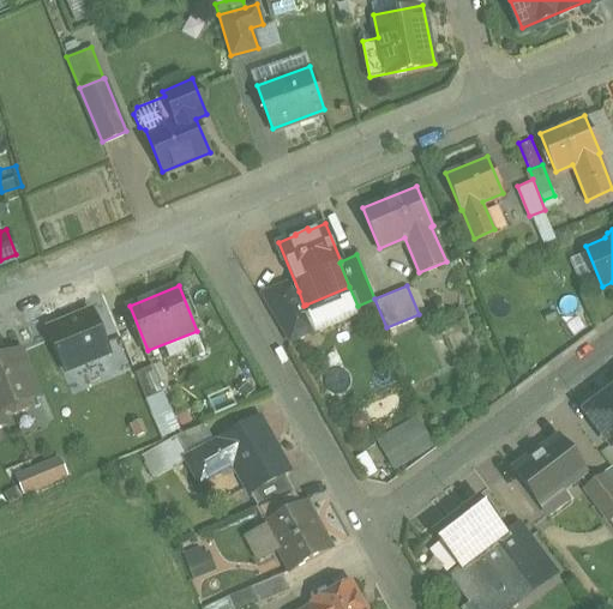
[(299,291),(269,303),(289,338),(314,329),(313,326),(314,326),(306,305),(304,306),(299,291)]
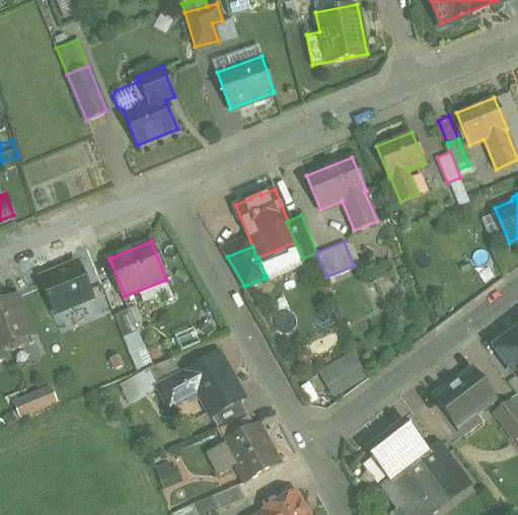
[(77,258),(37,275),(54,315),(94,298),(77,258)]
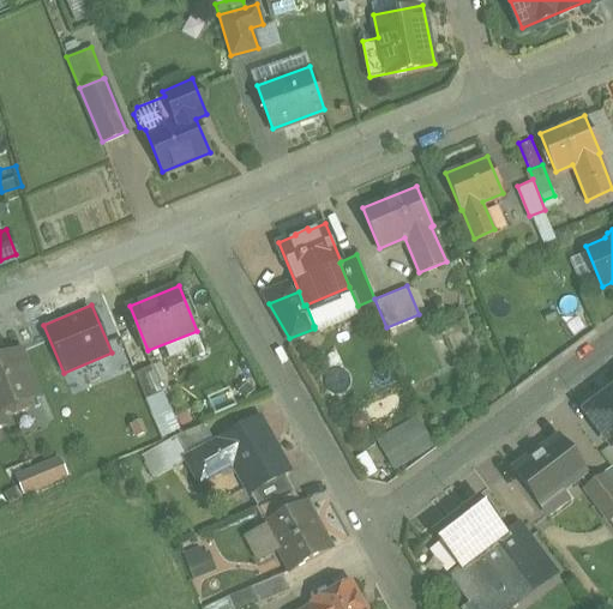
[(19,349),(0,357),(0,409),(4,408),(5,410),(13,412),(26,408),(30,399),(29,397),(37,393),(19,349)]
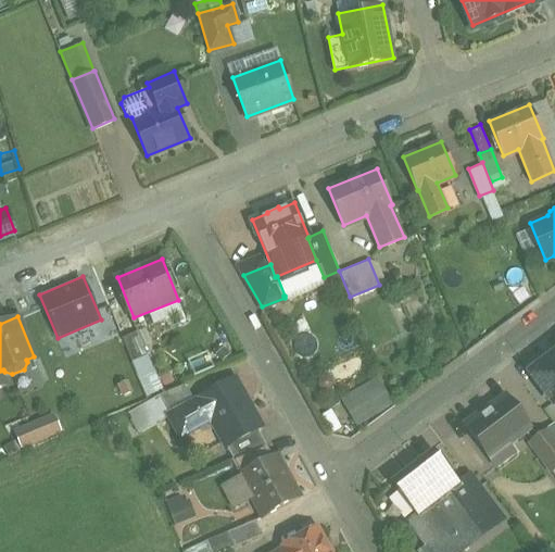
[(138,330),(123,337),(131,359),(147,353),(138,330)]
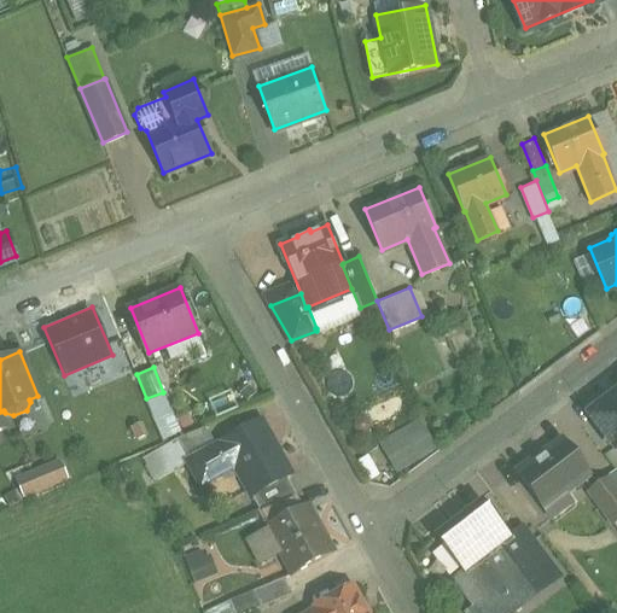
[(249,384),(240,391),(248,400),(256,392),(249,384)]
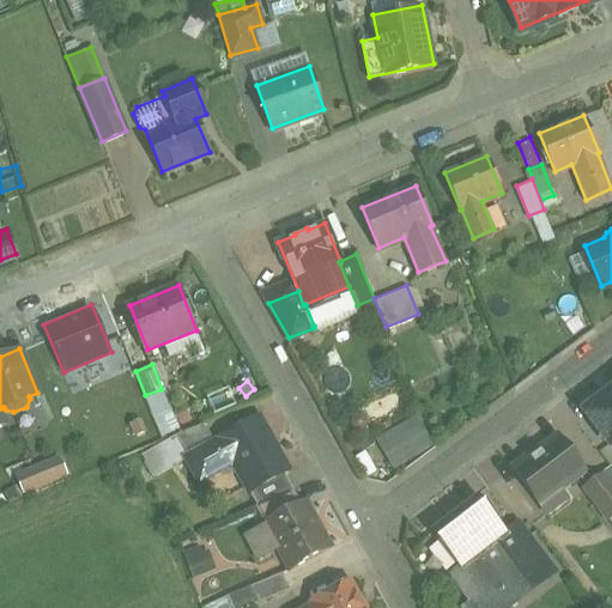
[(162,389),(145,395),(159,433),(177,426),(162,389)]
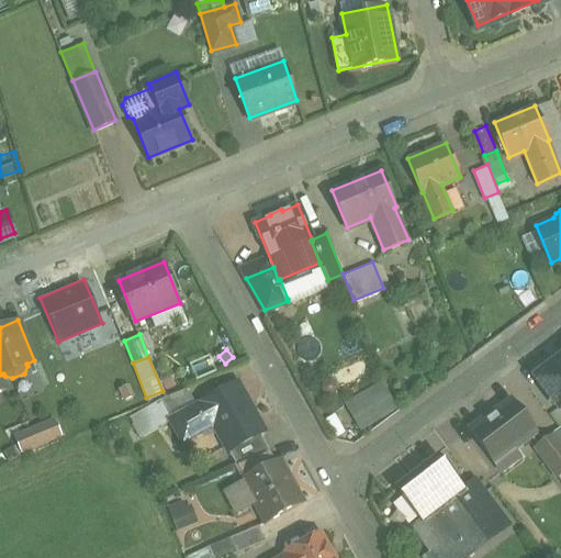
[(560,361),(554,366),(551,361),(536,374),(559,404),(560,402),(560,361)]
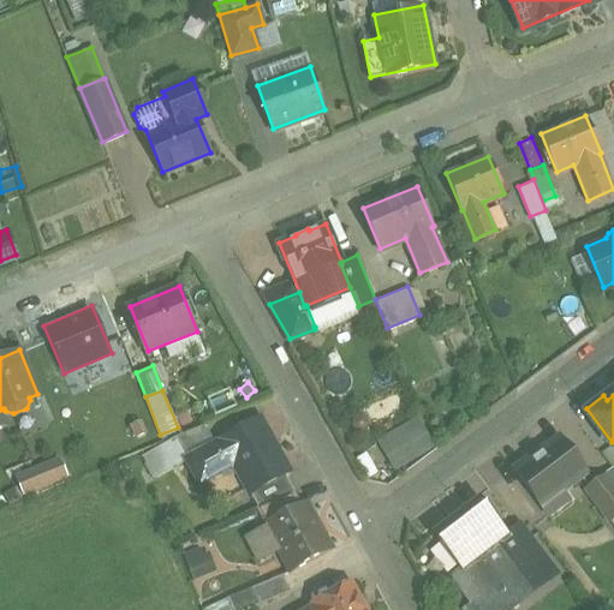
[(377,434),(392,466),(436,446),(422,414),(377,434)]
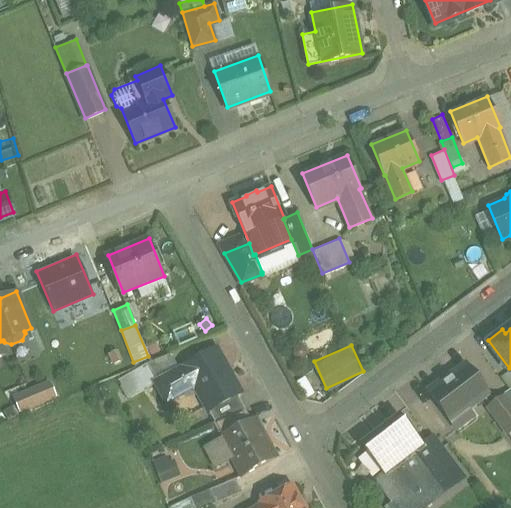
[(214,347),(183,364),(183,366),(179,368),(155,381),(166,400),(194,385),(208,410),(210,408),(236,394),(239,392),(214,347)]
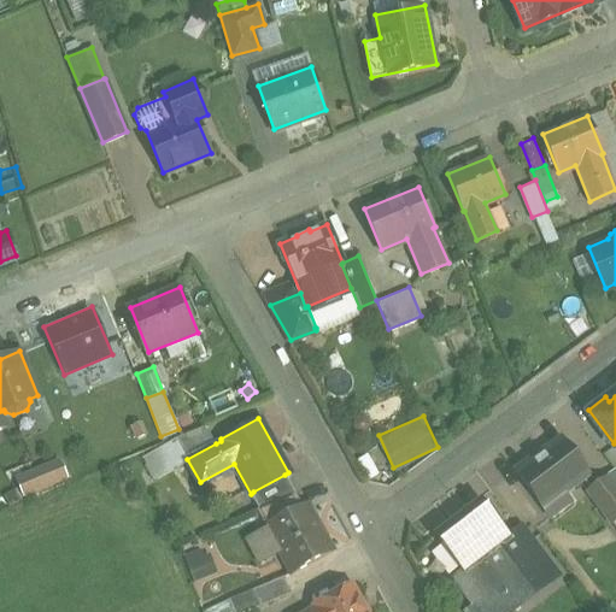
[(205,424),(175,436),(187,459),(216,443),(205,424)]
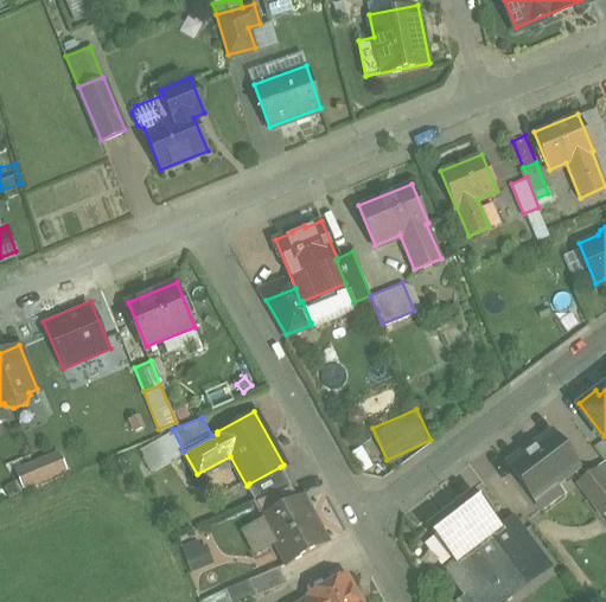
[(548,435),(528,450),(524,444),(505,459),(533,495),(572,467),(548,435)]
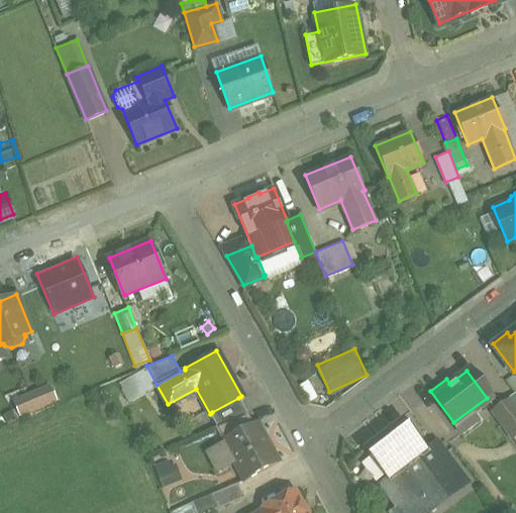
[(49,383),(12,398),(19,415),(57,400),(49,383)]
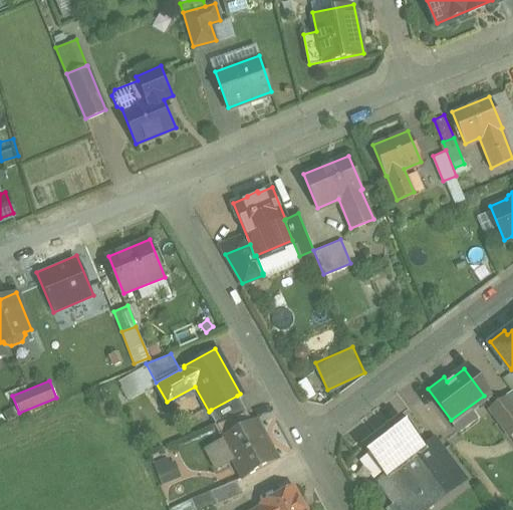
[(512,390),(489,408),(509,435),(512,431),(512,390)]
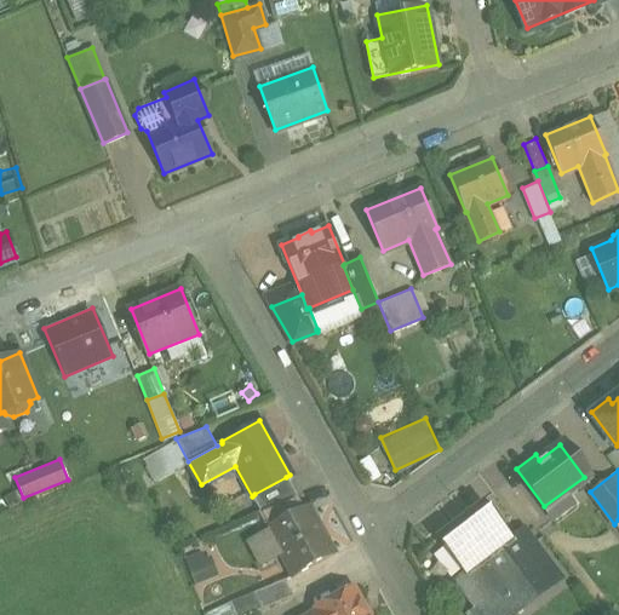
[(286,477),(254,494),(262,509),(296,494),(286,477)]
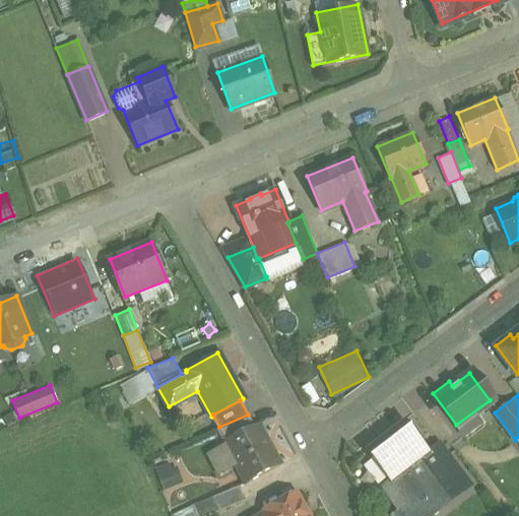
[(219,427),(215,429),(223,443),(254,426),(248,414),(219,427)]
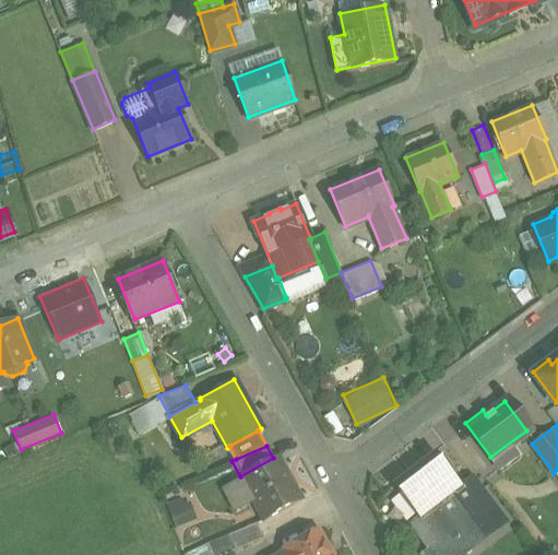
[(459,554),(505,520),(477,483),(465,482),(460,486),(436,455),(396,485),(420,516),(412,522),(430,546),(423,553),(424,554),(459,554)]
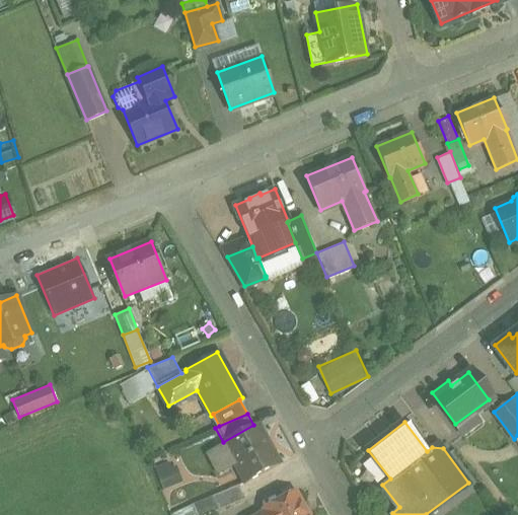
[(253,425),(223,442),(205,452),(217,473),(235,463),(245,481),(279,462),(256,423),(253,425)]
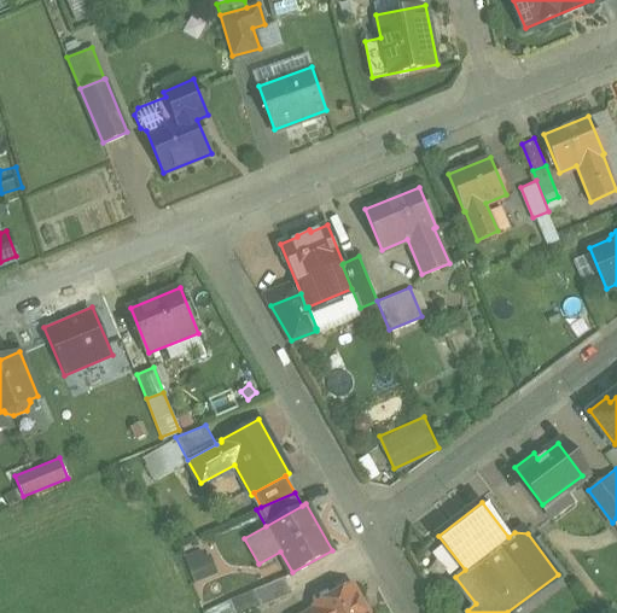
[(202,548),(184,555),(193,579),(216,570),(210,554),(204,556),(202,548)]
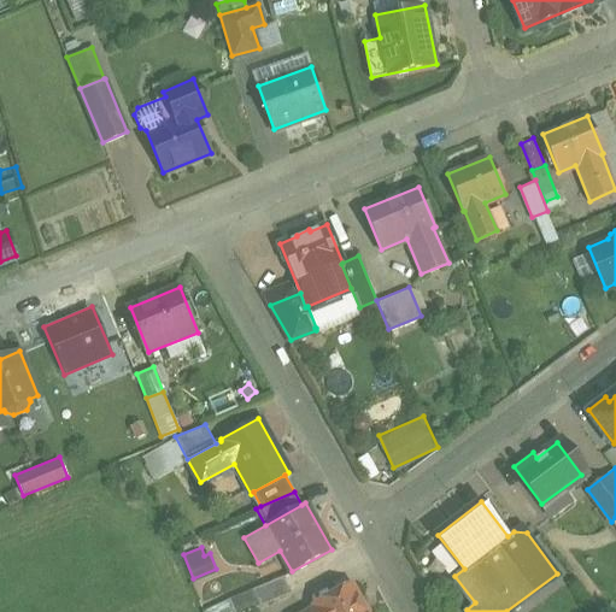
[(282,574),(252,587),(259,604),(291,590),(282,574)]
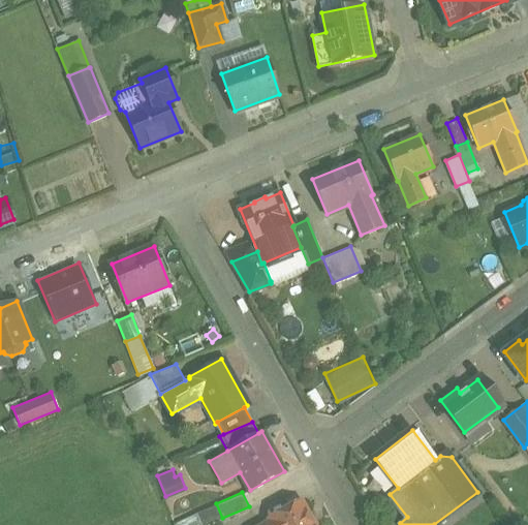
[(271,521),(264,524),(313,524),(301,501),(270,519),(271,521)]
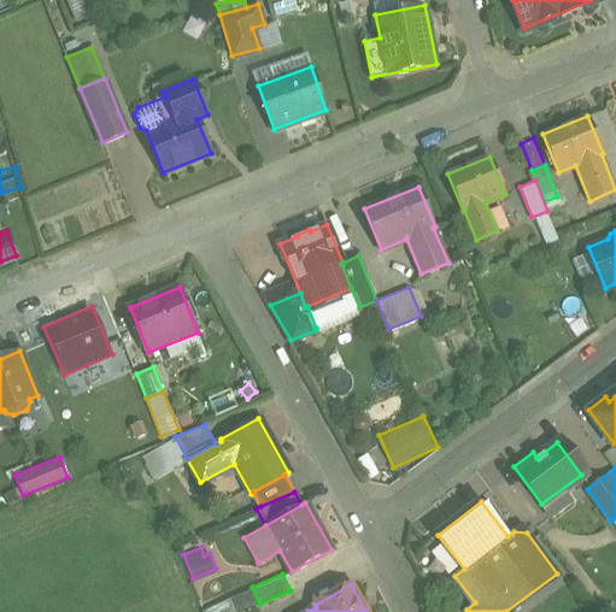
[(252,587),(229,598),(235,611),(241,611),(259,604),(252,587)]
